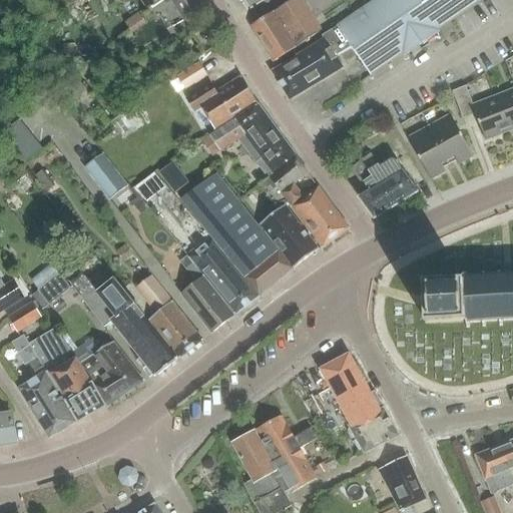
[(170,0),(183,21),(201,10),(194,0),(140,0),(146,8),(158,0),(170,0)]
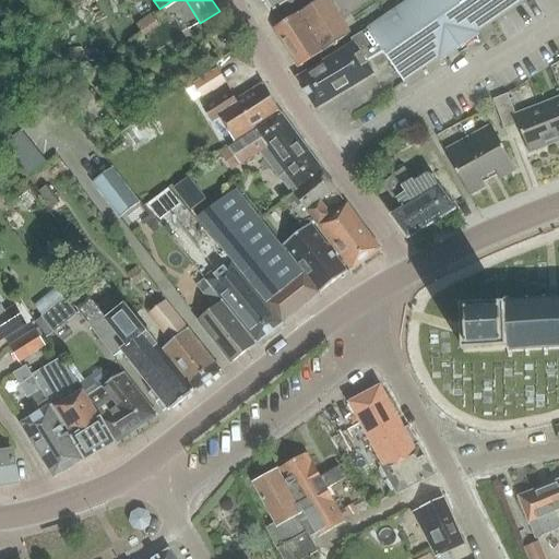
[(269,0),(275,10),(289,0),(269,0)]
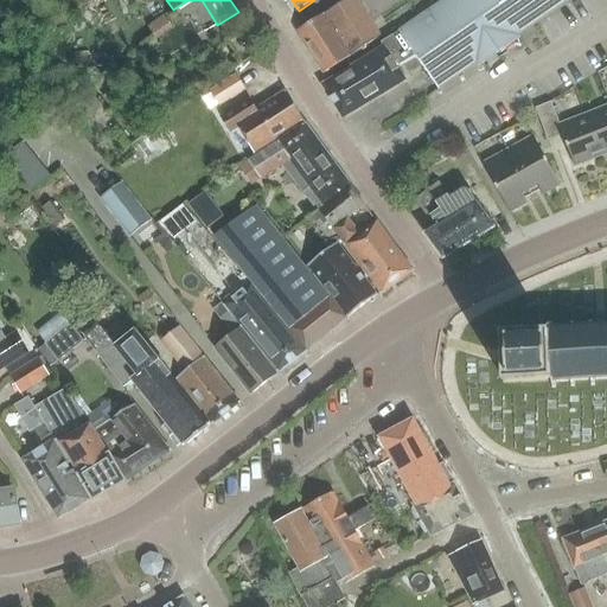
[(344,0),(295,32),(323,74),(378,36),(355,0),(344,0)]
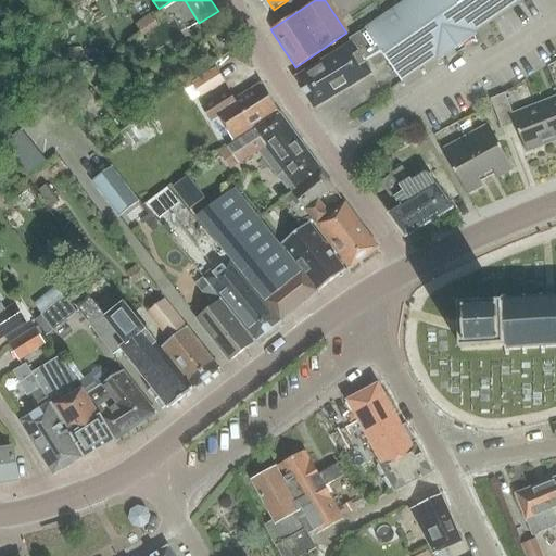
[(515,0),(403,0),(364,27),(365,28),(364,28),(375,46),(376,45),(399,78),(436,53),(438,58),(472,35),(469,30),(515,0)]
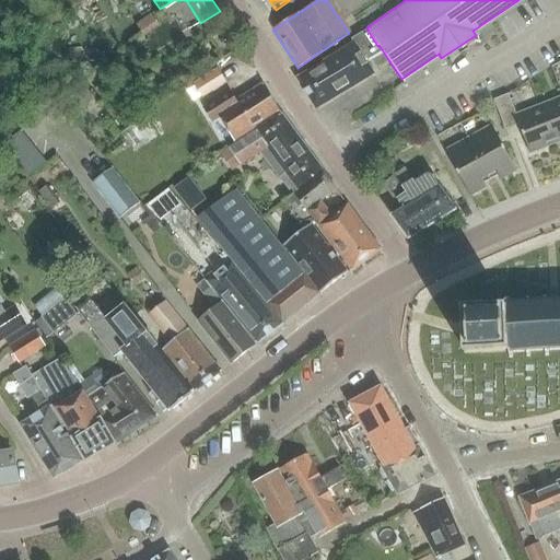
[(158,26),(150,14),(135,25),(142,36),(158,26)]
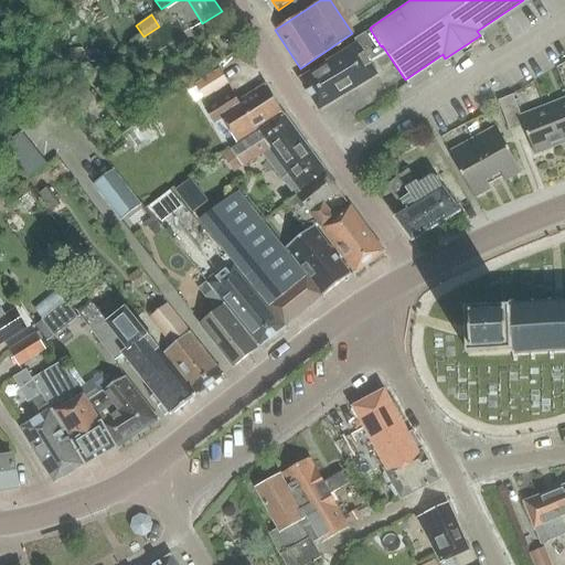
[(364,56),(381,46),(370,29),(353,40),(355,42),(298,80),(318,110),(375,73),(364,56)]
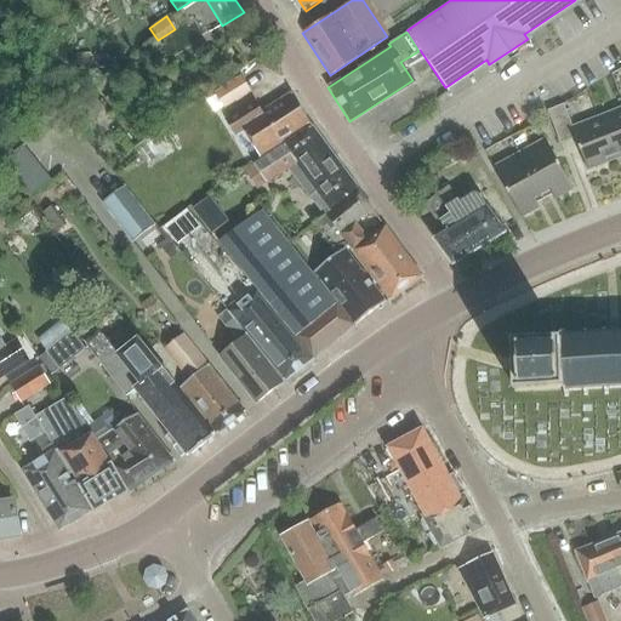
[(251,92),(240,77),(214,93),(223,110),(251,92)]
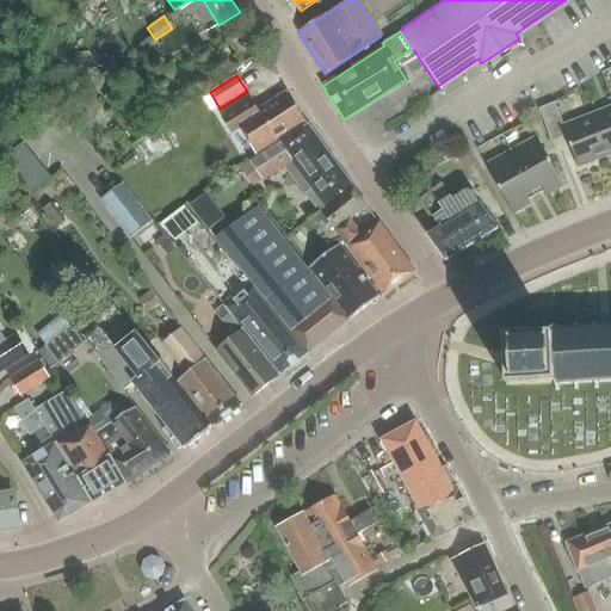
[(257,155),(306,123),(287,92),(257,111),(251,102),(223,119),(232,134),(240,128),(257,155)]
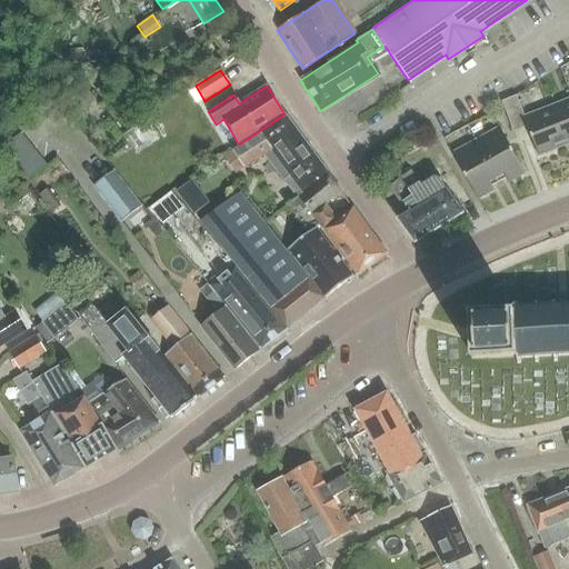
[(547,109),(523,118),(516,97),(502,101),(513,130),(526,126),(538,156),(561,146),(547,109)]
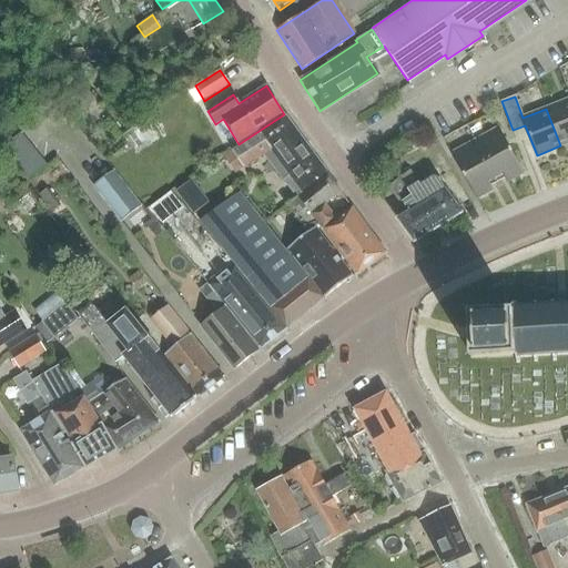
[(560,145),(567,142),(567,99),(546,109),(560,145)]
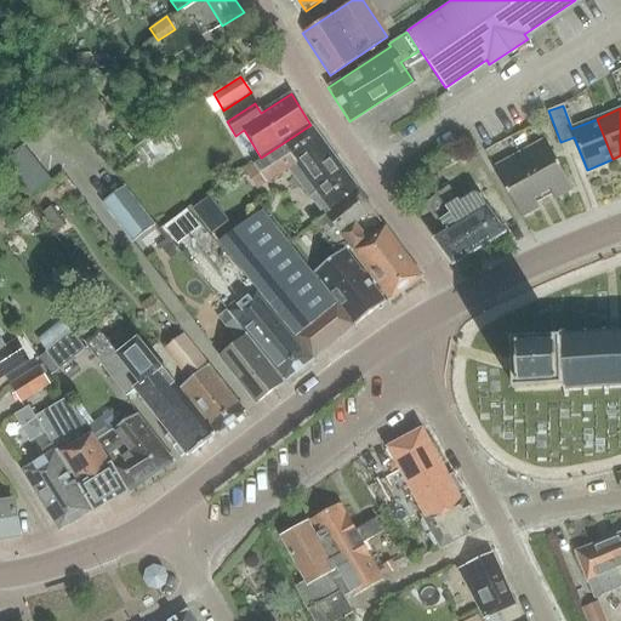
[(323,214),(357,189),(312,127),(255,165),(267,184),(286,169),(323,214)]
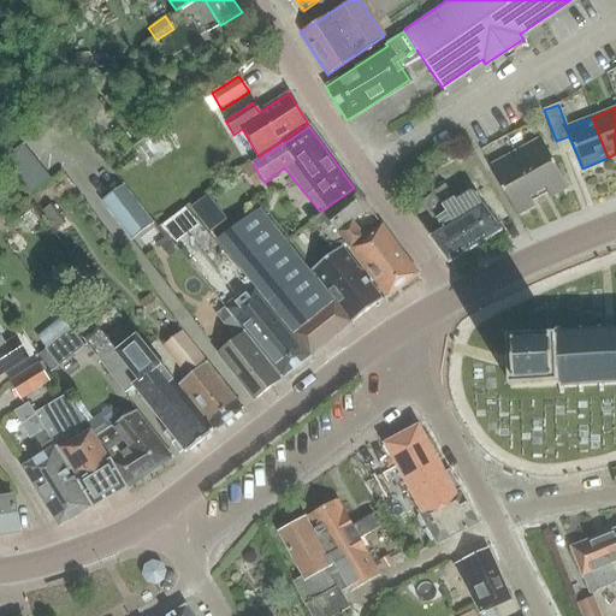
[(517,132),(508,137),(511,146),(521,141),(517,132)]
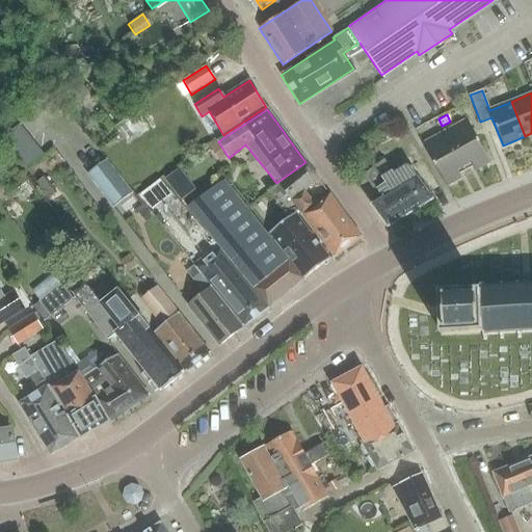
[(474,170),(489,162),(466,121),(444,132),(462,166),(470,162),(474,170)]
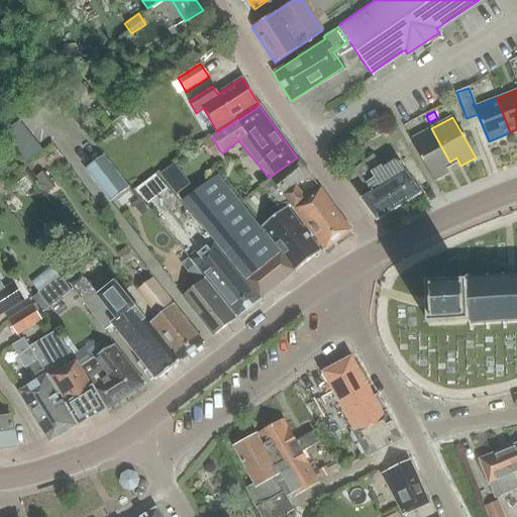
[(443,165),(449,162),(431,128),(411,140),(433,181),(447,173),(443,165)]
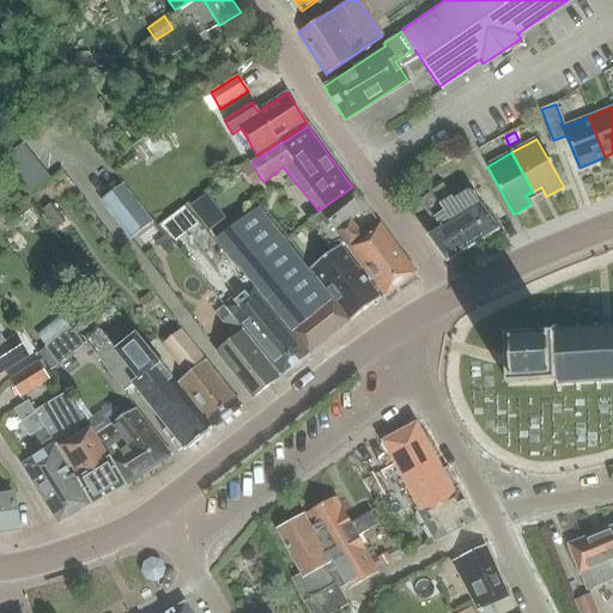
[(0,174),(0,184),(7,195),(12,192),(0,175),(0,174)]
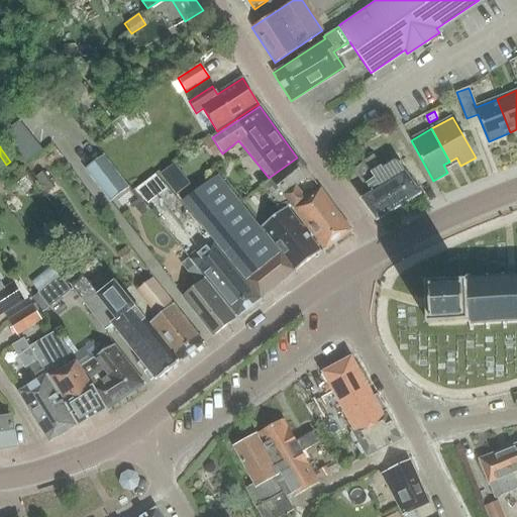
[(85,170),(110,202),(129,188),(104,156),(85,170)]
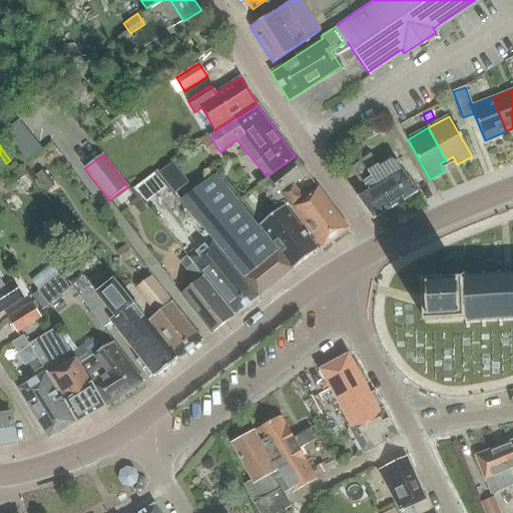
[(374,219),(416,192),(403,171),(398,161),(393,158),(391,156),(378,165),(371,154),(350,168),(362,185),(366,182),(371,189),(358,198),(374,219)]
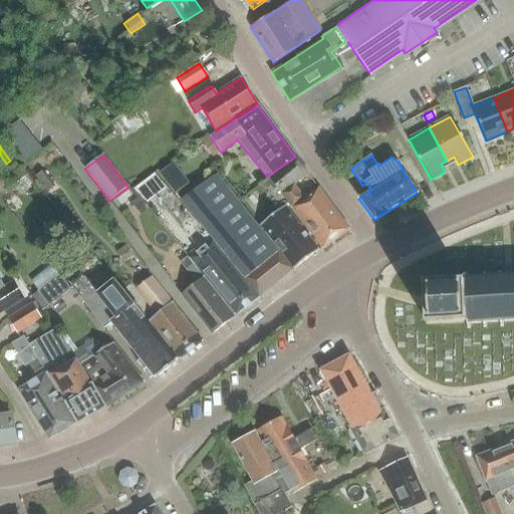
[(293,184),(308,174),(296,158),(269,178),(288,204),(321,249),(348,229),(318,188),(304,199),(293,184)]
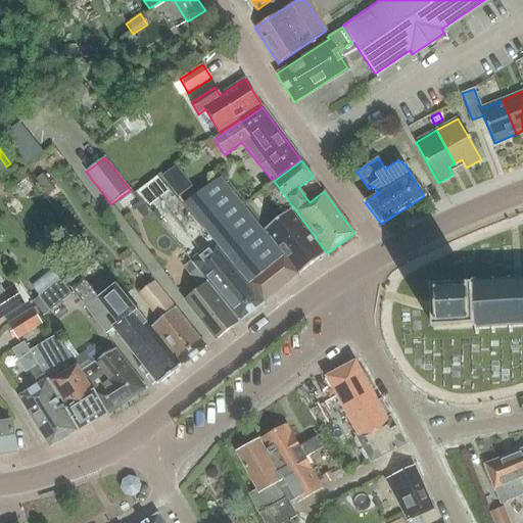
[(43,174),(36,180),(47,195),(55,190),(43,174)]
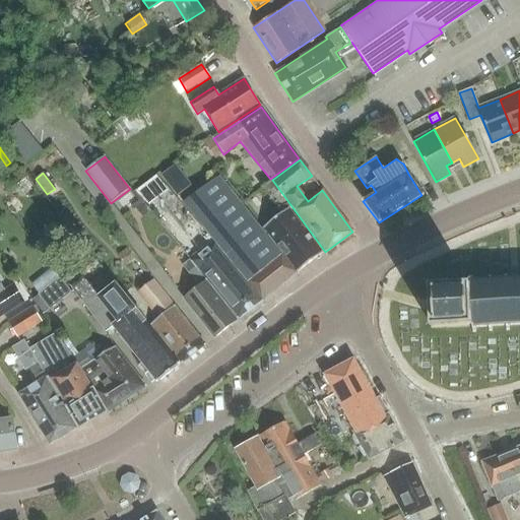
[(154,176),(135,191),(146,206),(166,191),(154,176)]
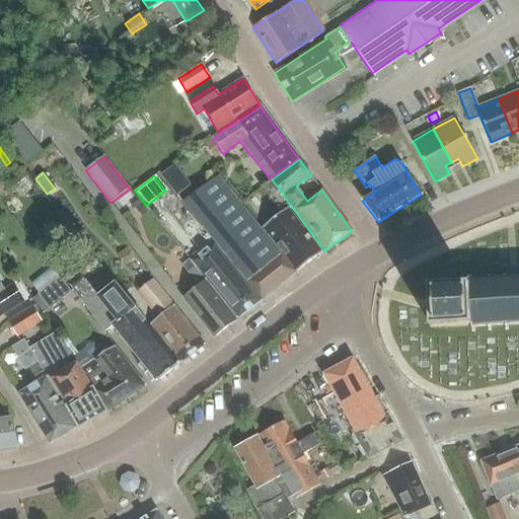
[(295,273),(261,228),(218,175),(182,202),(262,300),(295,273)]
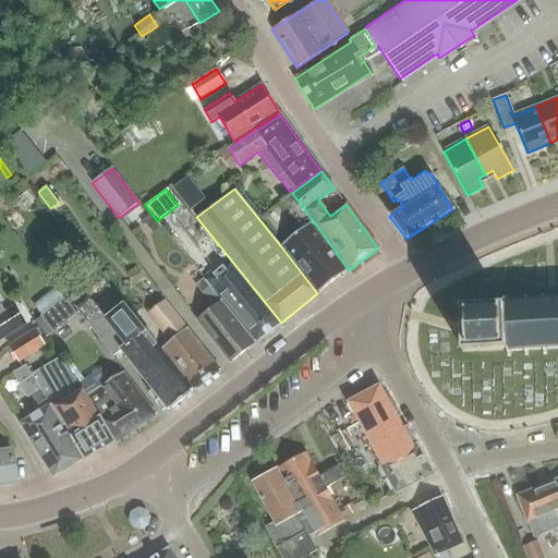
[(310,223),(313,221),(292,193),(282,202),(302,229),(282,244),(318,292),(346,271),(310,223)]
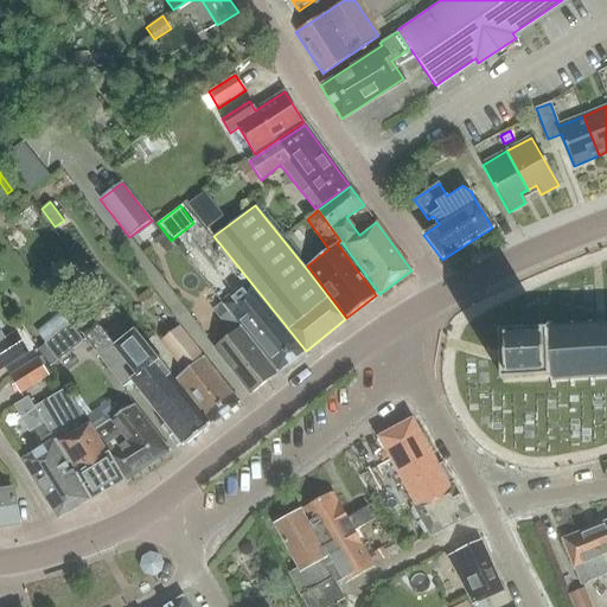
[(66,224),(58,231),(89,272),(98,264),(66,224)]
